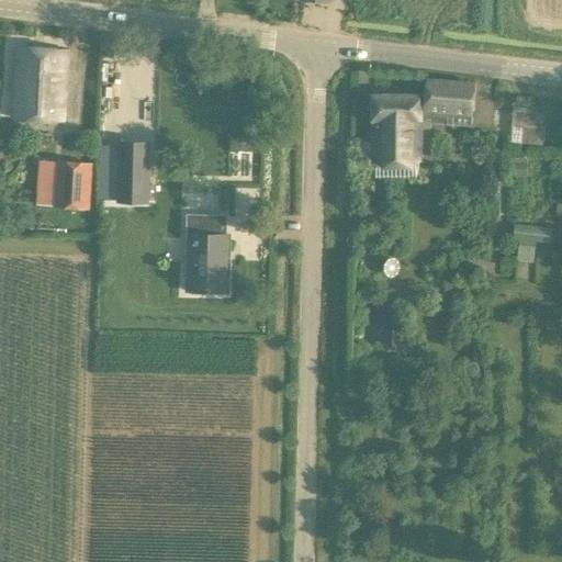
[(13,117),(63,121),(66,51),(18,47),(13,117)]
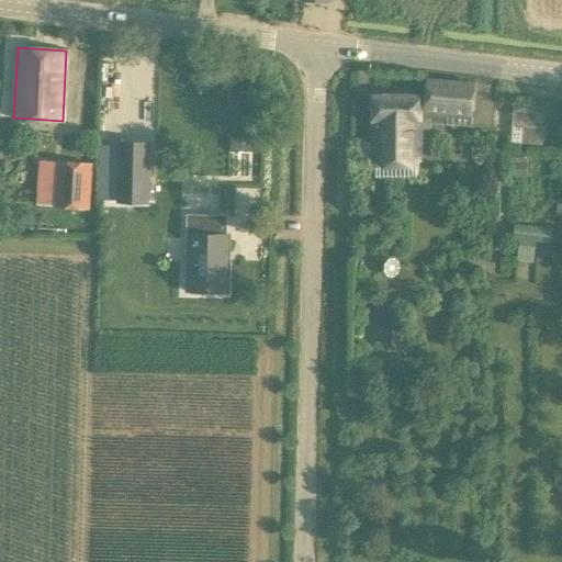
[(468,126),(472,87),(424,85),(424,102),(372,99),(369,164),(417,166),(419,124),(468,126)]
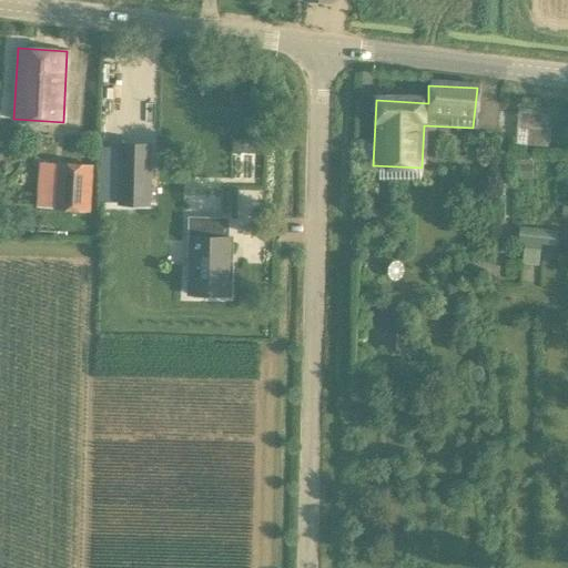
[(254,180),(253,141),(233,141),(234,180),(254,180)]
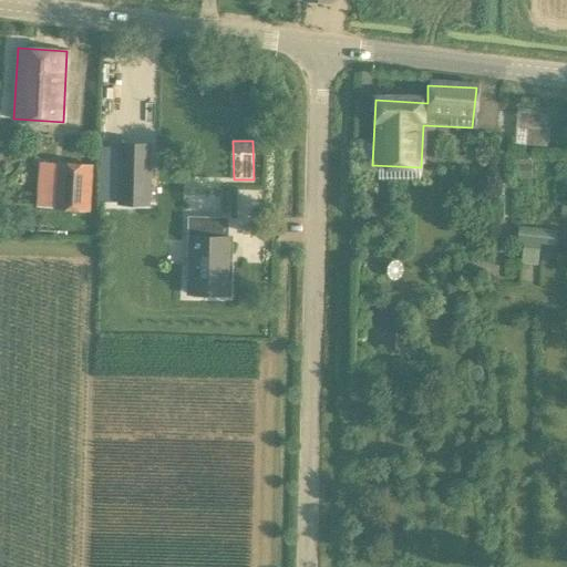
[(150,185),(151,144),(120,144),(120,185),(150,185)]
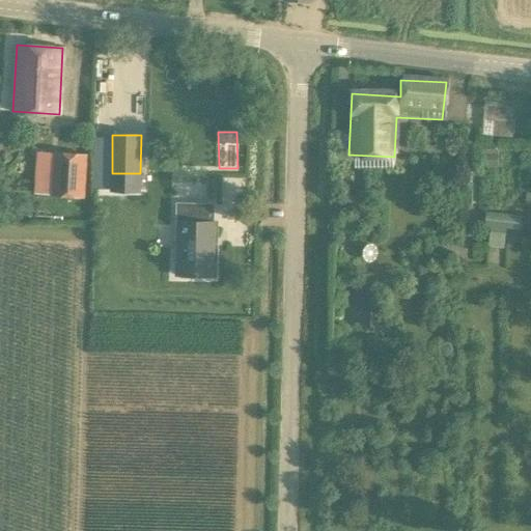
[(497,166),(498,142),(479,142),(478,166),(497,166)]
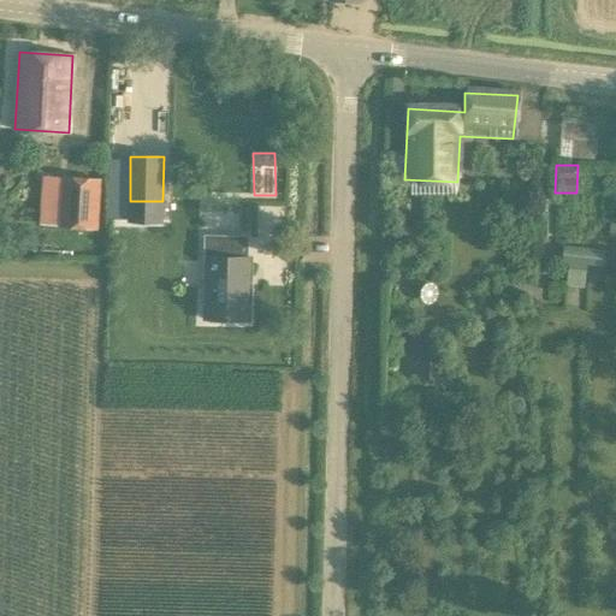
[(63,177),(59,226),(99,229),(101,179),(63,177)]
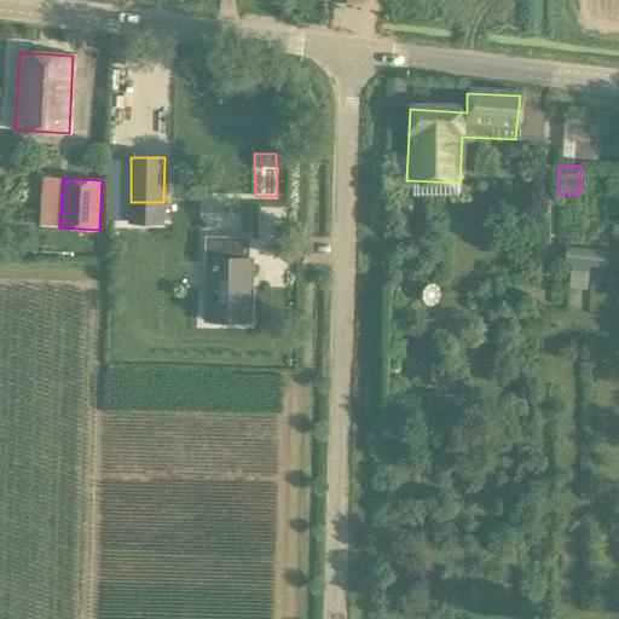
[(210,281),(209,324),(238,324),(238,282),(246,282),(247,265),(242,265),(242,239),(204,238),(203,281),(210,281)]
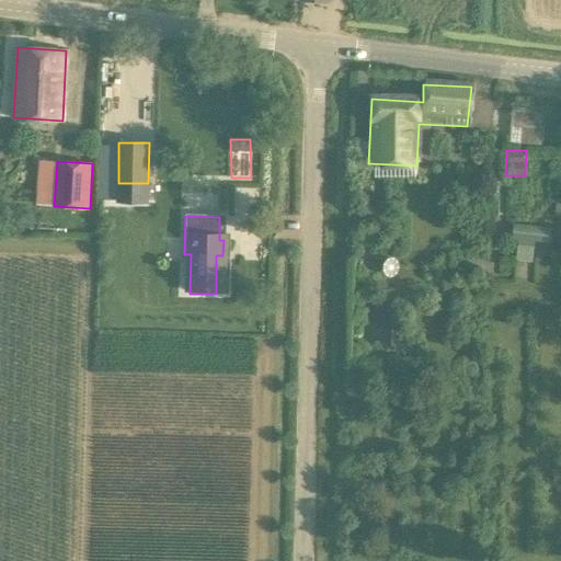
[(550,227),(514,224),(512,239),(549,242),(550,227)]
